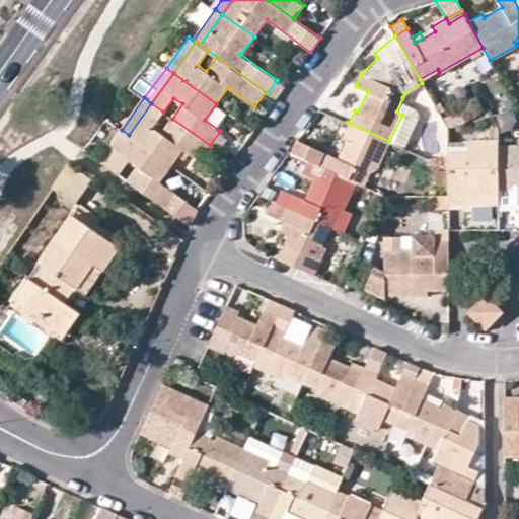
[(396,112),(402,115),(389,141),(403,148),(421,108),(420,105),(402,97),(396,112)]
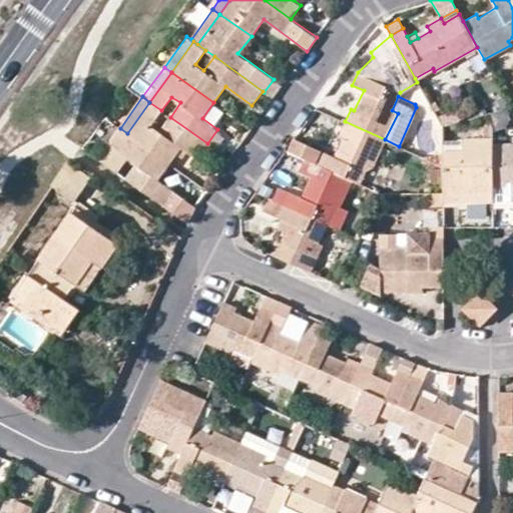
[(196,158),(207,143),(170,117),(159,130),(151,125),(161,110),(149,102),(127,133),(169,163),(180,147),(196,158)]
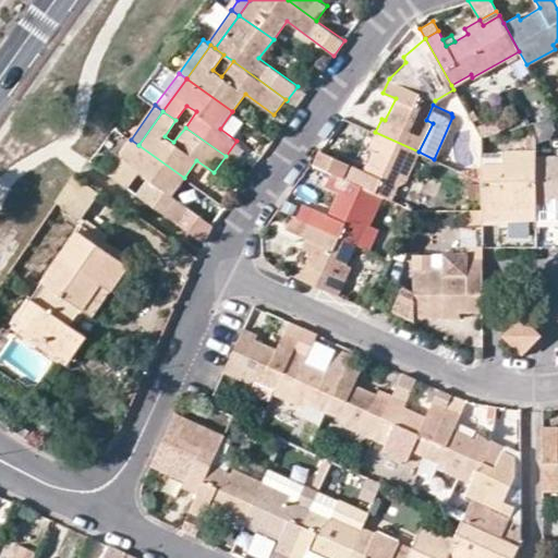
[(370,147),(374,148),(364,170),(350,162),(343,178),(381,195),(391,198),(401,178),(407,180),(419,152),(375,132),(370,147)]
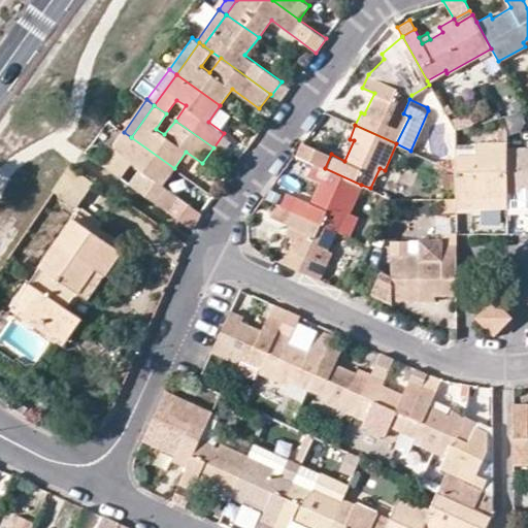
[(131,137),(124,132),(102,162),(109,168),(131,137)]
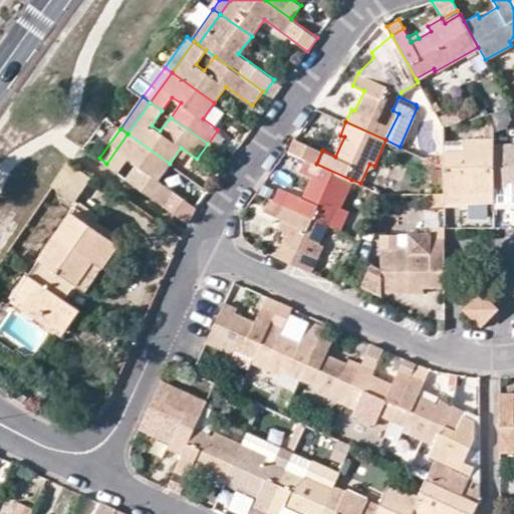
[(164,205),(188,222),(196,206),(159,179),(170,164),(127,134),(106,164),(118,172),(127,159),(136,165),(126,178),(164,205)]
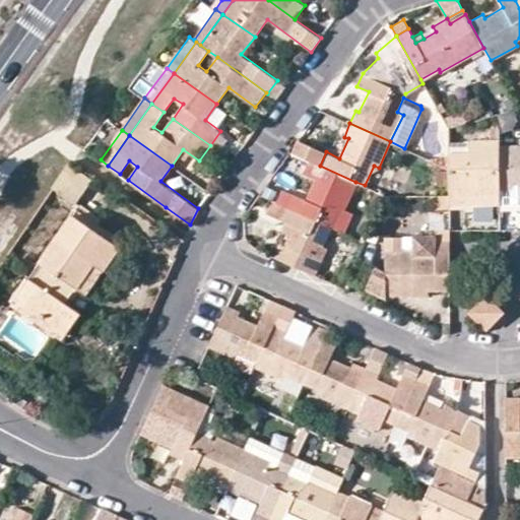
[(298,139),(289,151),(317,164),(323,150),(298,139)]
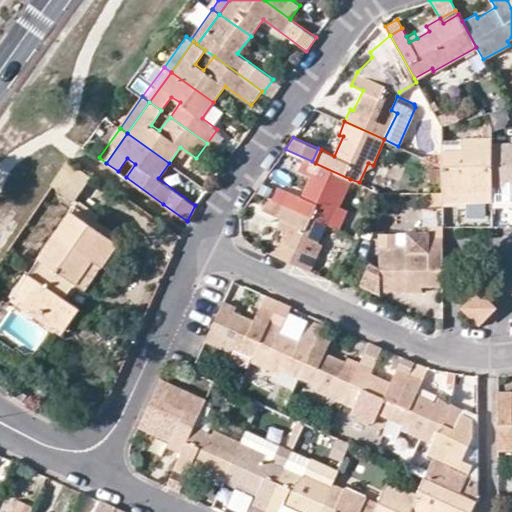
[(441,148),(441,165),(441,191),(441,202),(492,201),(492,186),(492,142),(492,137),(461,138),(461,148),(441,148)]
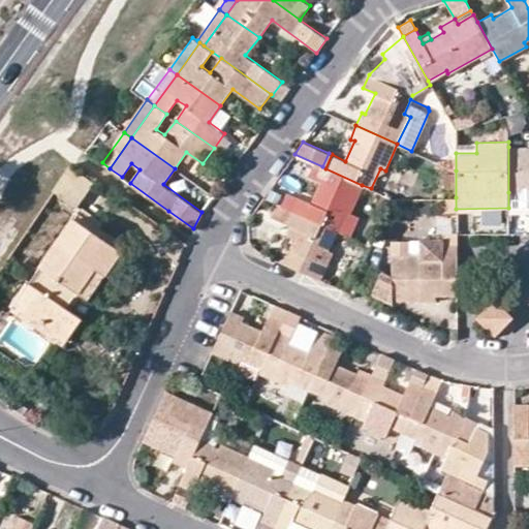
[(456,143),(456,153),(476,153),(476,143),(456,143)]
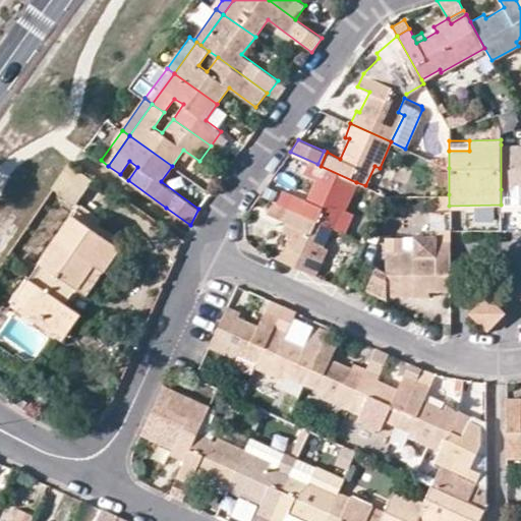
[(520,143),(501,145),(501,189),(515,189),(515,184),(520,183),(520,143)]
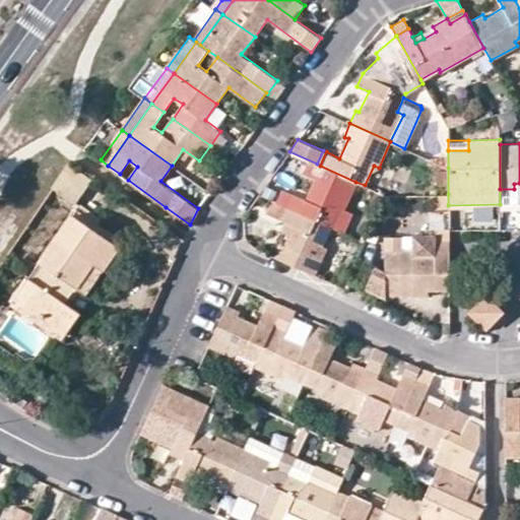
[(311,177),(316,179),(306,199),(293,193),(286,206),(331,225),(339,206),(344,208),(355,182),(320,166),(317,164),(311,177)]
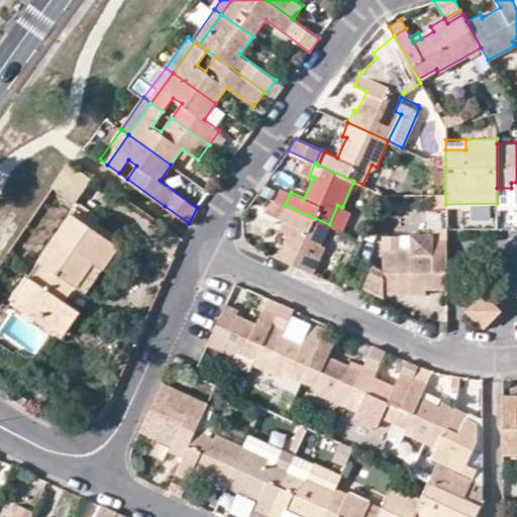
[(57,190),(78,199),(88,177),(67,168),(57,190)]
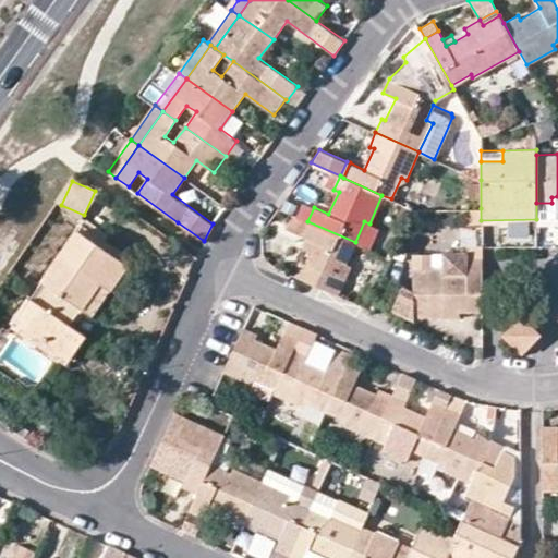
[(481,208),(461,208),(461,222),(482,222),(481,220),(481,208)]
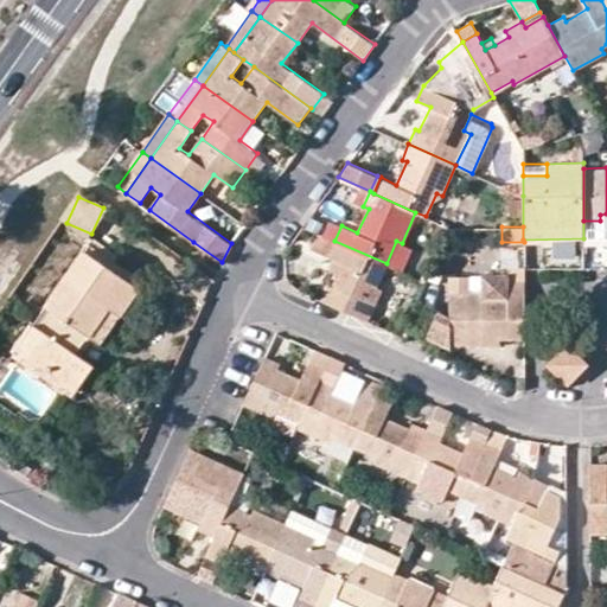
[(334,241),(318,232),(311,248),(344,263),(333,286),(327,285),(320,299),(366,320),(382,288),(376,286),(387,263),(334,241)]
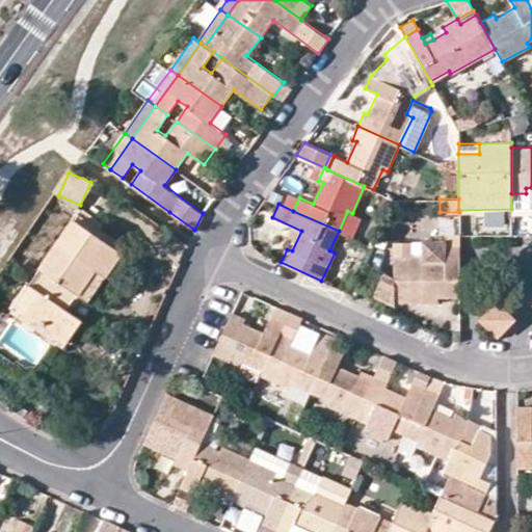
[(352,213),(347,211),(339,231),(352,237),(361,217),(352,213)]
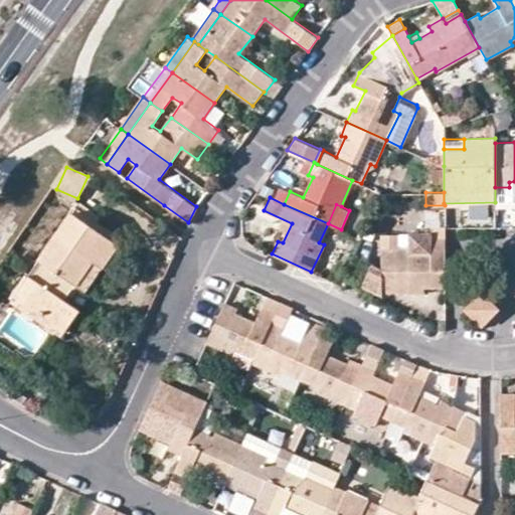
[(119,244),(72,212),(29,273),(37,279),(22,300),(65,329),(79,308),(62,297),(73,282),(76,284),(93,262),(103,268),(119,244)]
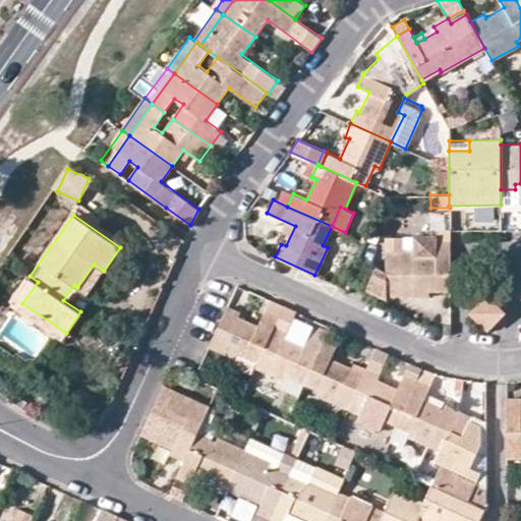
[(323,245),(328,247),(336,251),(345,232),(332,226),(323,245)]
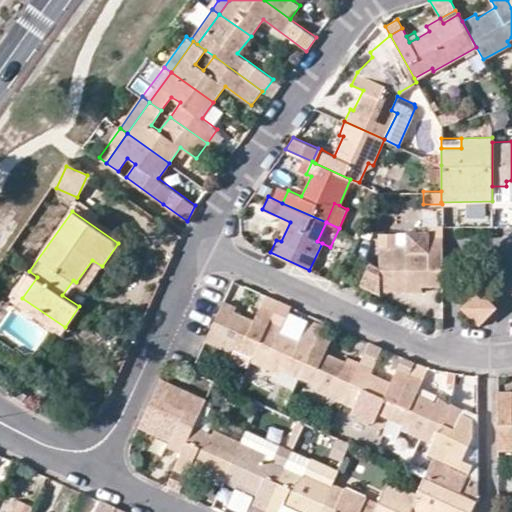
[(405,247),(396,247),(396,233),(380,233),(379,268),(369,264),(360,284),(379,293),(379,290),(422,290),(422,285),(442,285),(442,225),(442,224),(426,224),(426,231),(405,231),(405,247)]
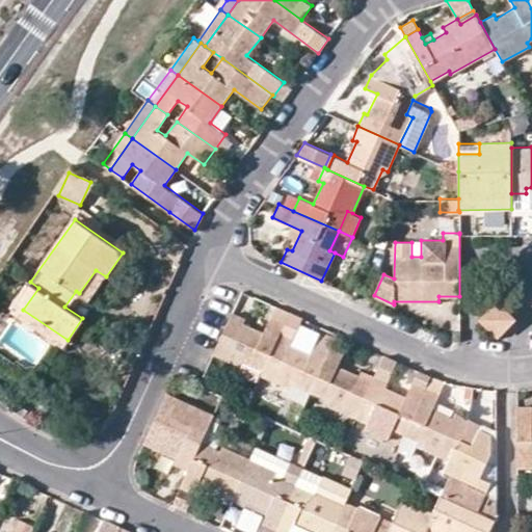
[(106,276),(96,270),(79,293),(90,300),(106,276)]
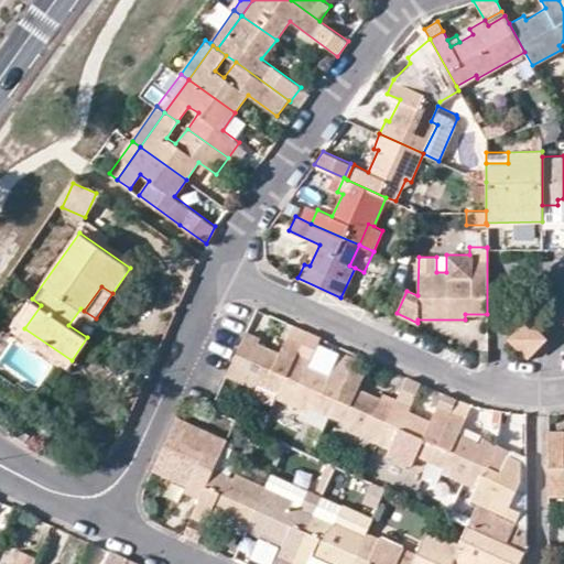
[(67,368),(72,360),(24,328),(41,305),(32,299),(11,329),(67,368)]
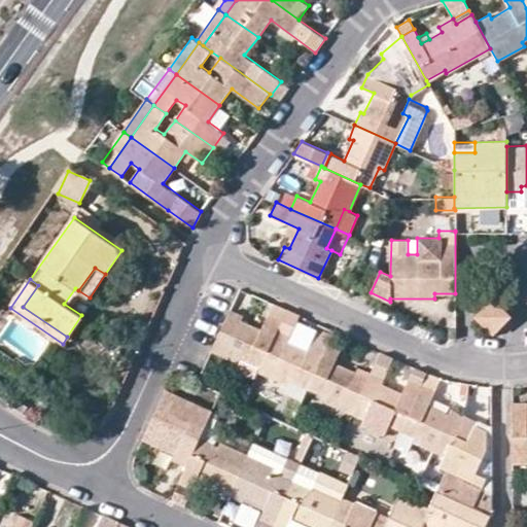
[(493,299),(476,316),(493,332),(510,316),(493,299)]
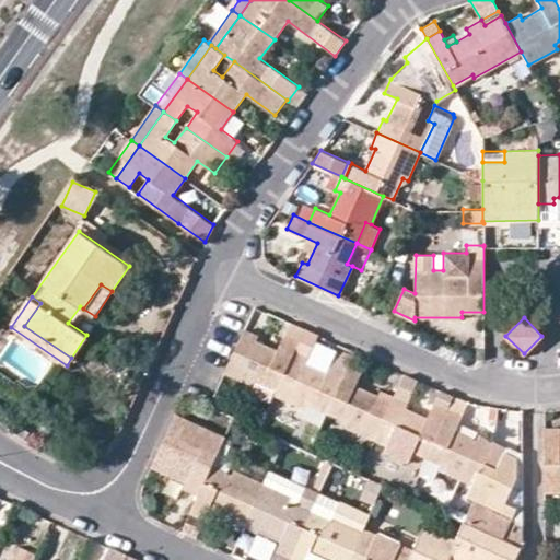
[(284,335),(278,350),(257,340),(259,336),(244,329),(225,372),(255,385),(257,381),(278,389),(294,351),(299,341),(284,335)]
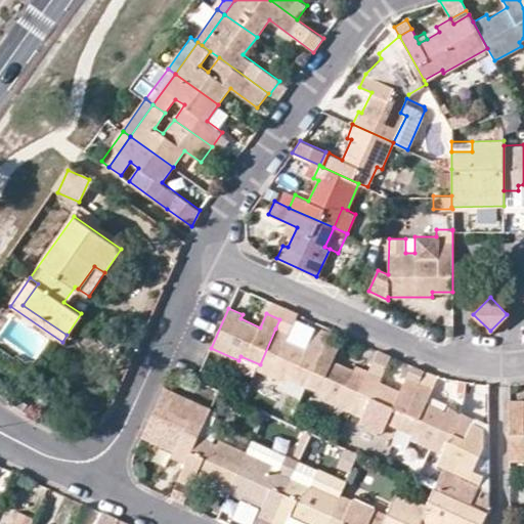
[(285,382),(287,377),(307,385),(326,342),(331,333),(316,328),(307,349),(288,340),(290,336),(275,329),(260,364),(258,369),(285,382)]
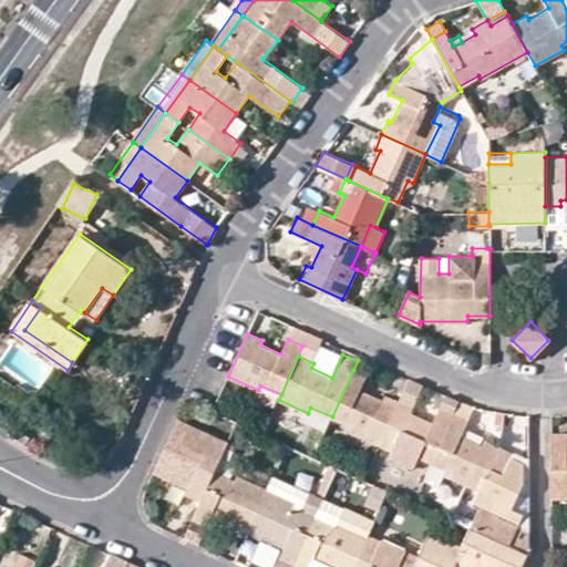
[(349,432),(379,445),(399,401),(385,395),(382,400),(361,390),(368,375),(353,370),(332,416),(352,425),(349,432)]
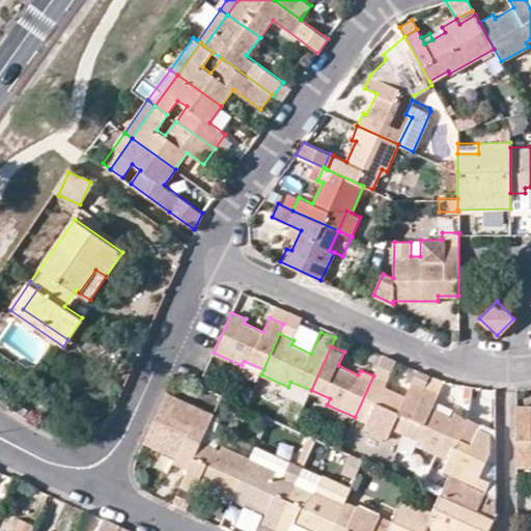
[(424,389),(430,375),(418,370),(406,395),(385,386),(396,360),(383,355),(373,375),(355,417),(383,429),(385,424),(404,432),(424,389)]
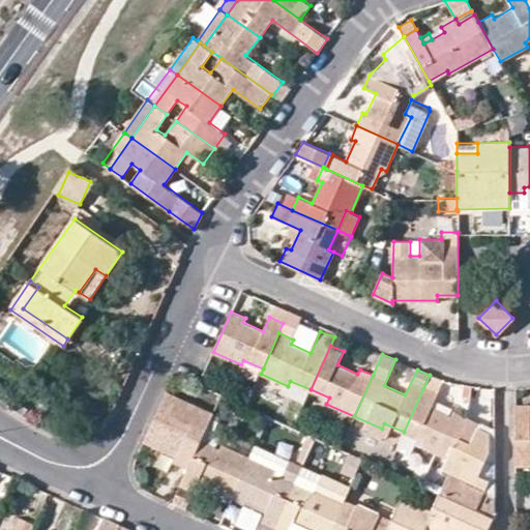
[(261,396),(281,403),(285,387),(265,381),(261,396)]
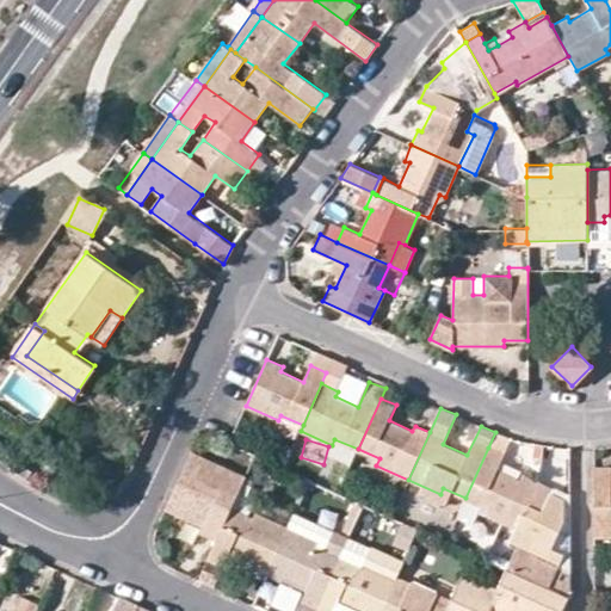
[(501,522),(510,501),(524,507),(535,480),(523,475),(520,480),(497,469),(504,455),(488,448),(466,498),(488,508),(486,514),(501,522)]
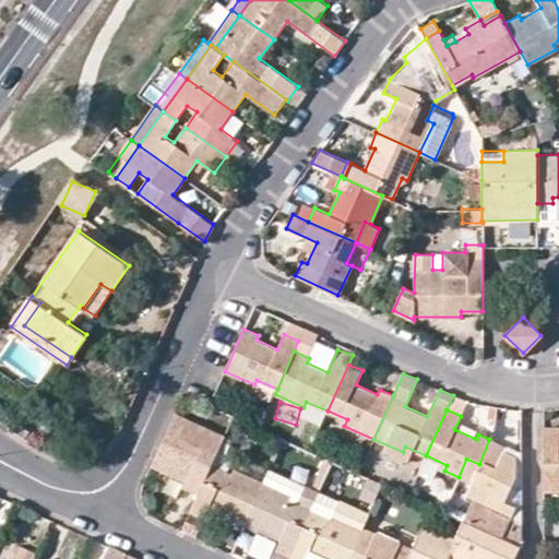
[(199,495),(212,465),(225,436),(176,413),(162,445),(152,466),(168,474),(173,466),(190,475),(187,482),(183,488),(199,495)]
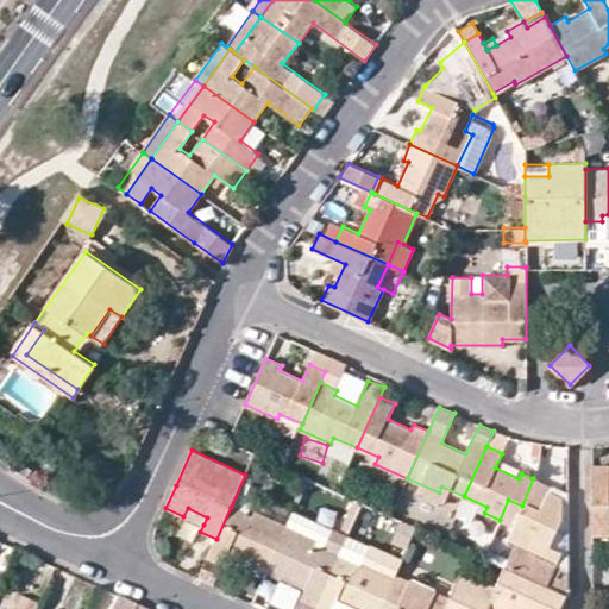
[(608,464),(592,464),(592,528),(608,527),(608,464)]
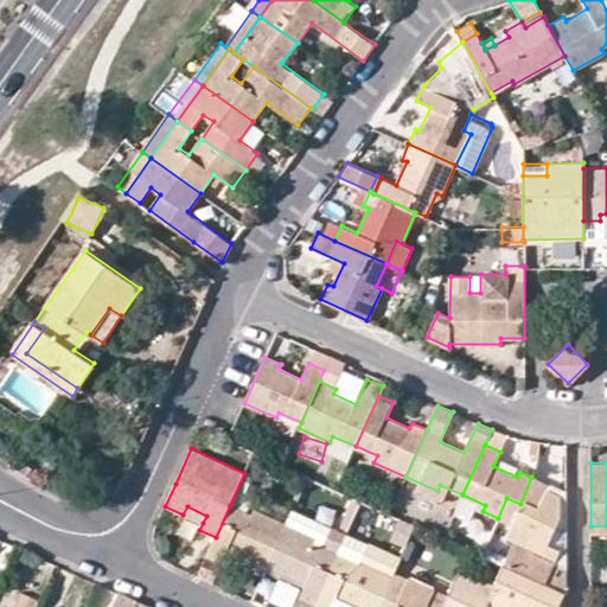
[(561,549),(548,544),(560,515),(560,494),(547,489),(548,485),(531,477),(521,504),(506,498),(498,518),(511,524),(504,540),(513,543),(504,564),(566,593),(566,568),(554,563),(561,549)]
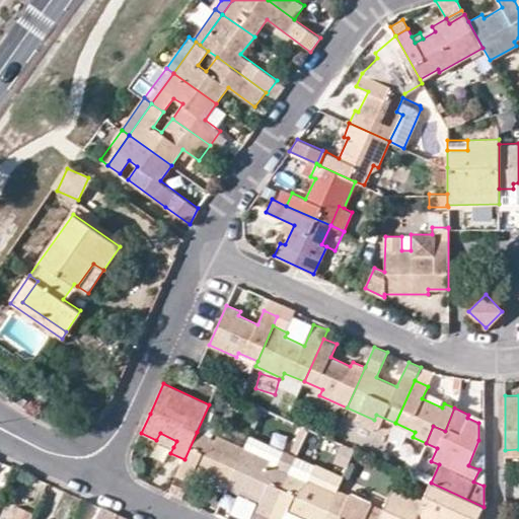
[(484,421),(469,413),(468,415),(467,418),(478,423),(484,425),(484,421)]
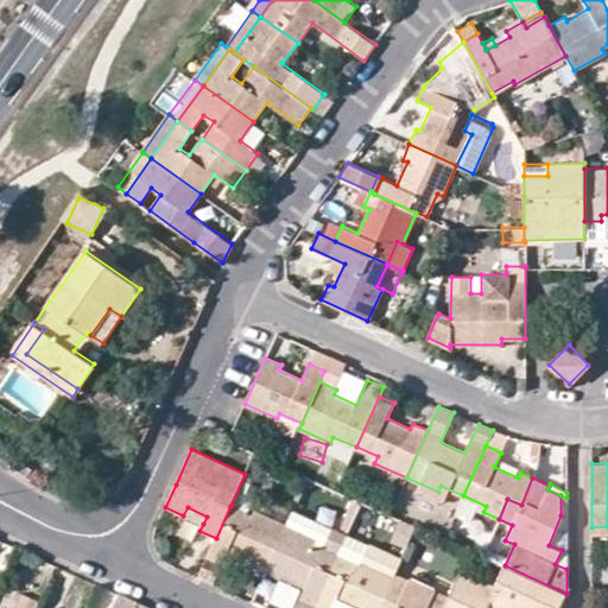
[(286,526),(254,511),(252,515),(230,506),(216,538),(207,557),(200,575),(214,581),(228,550),(253,561),(249,567),(265,572),(286,526)]
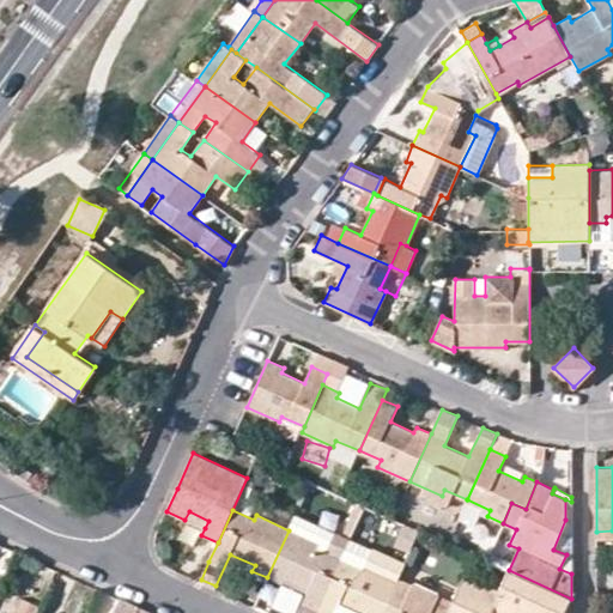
[(189,511),(184,520),(205,528),(208,521),(189,511)]
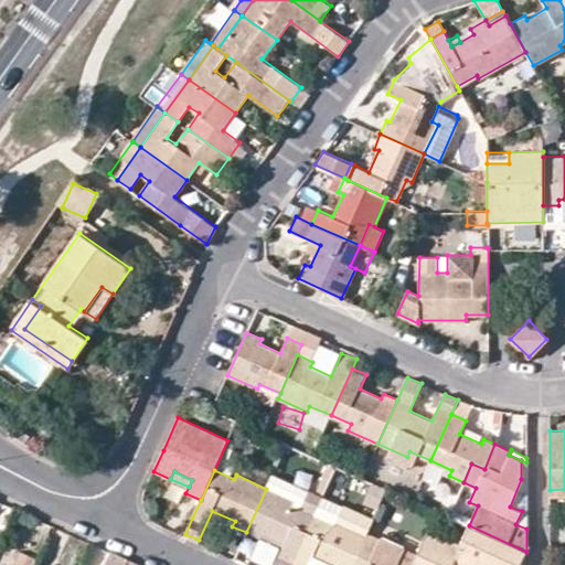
[(526,513),(526,481),(521,479),(510,507),(522,511),(526,513)]
